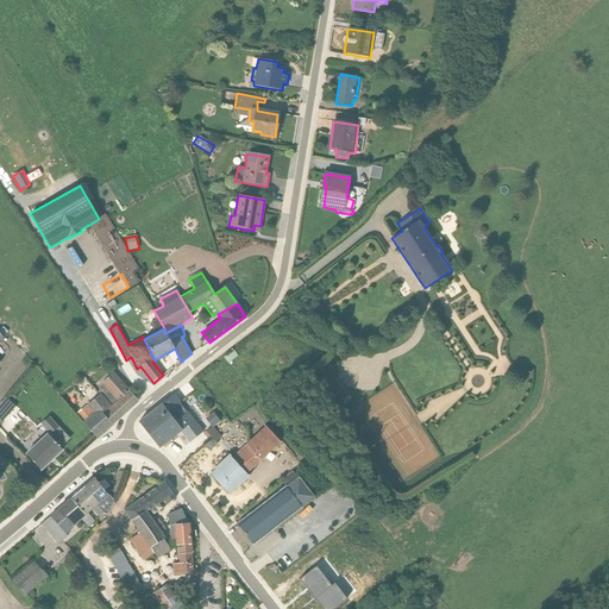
[(98,438),(139,400),(113,372),(101,383),(104,385),(98,391),(100,395),(87,406),(94,414),(83,424),(98,438)]
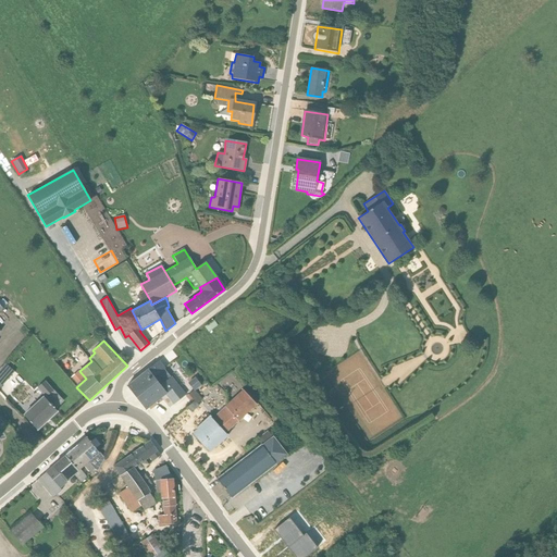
[(165,394),(176,386),(173,381),(171,383),(156,363),(126,386),(146,410),(165,394)]
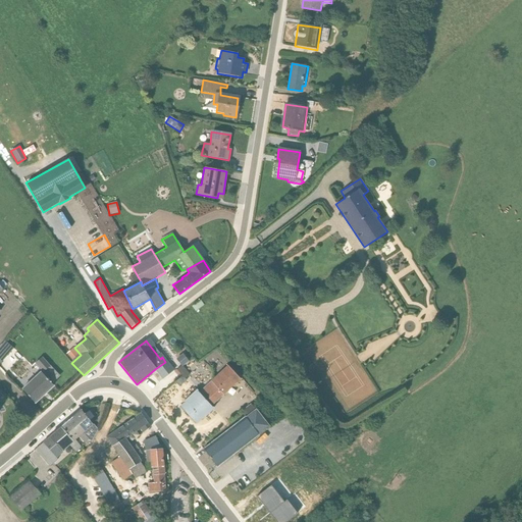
[(5,342),(0,347),(0,362),(1,363),(13,349),(5,342)]
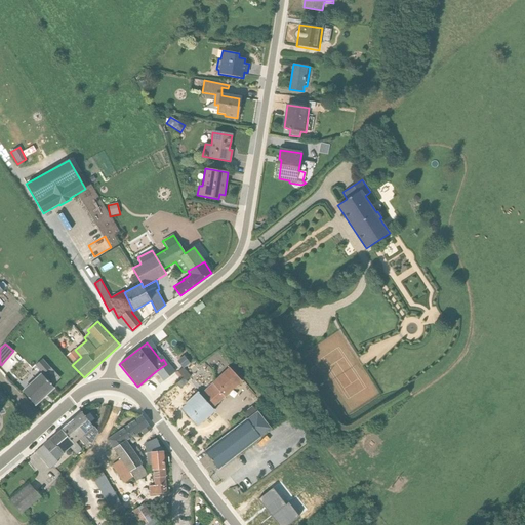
[(184,356),(177,361),(183,368),(190,363),(184,356)]
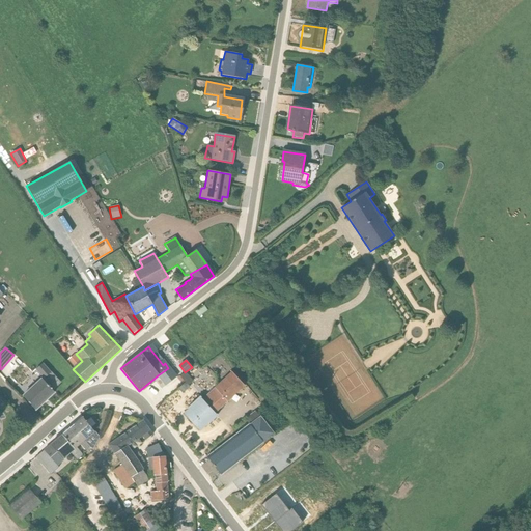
[(23,396),(36,410),(55,392),(52,390),(60,383),(42,363),(35,369),(43,378),(23,396)]
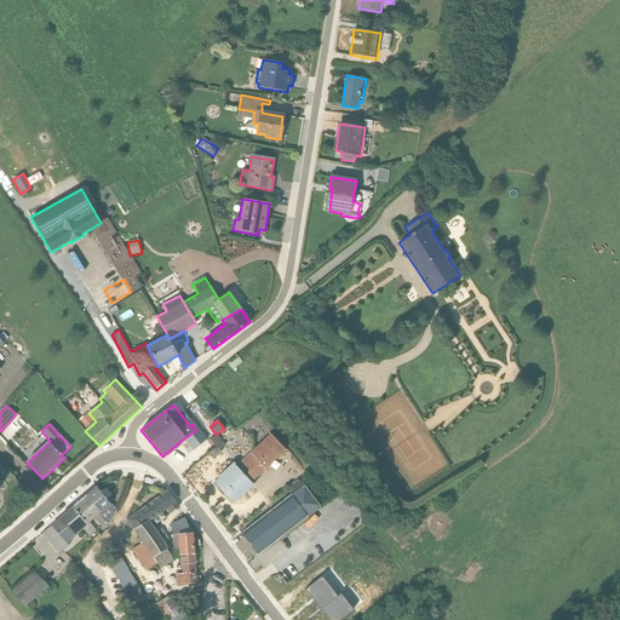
[(196,430),(184,438),(193,449),(207,438),(199,428),(196,430)]
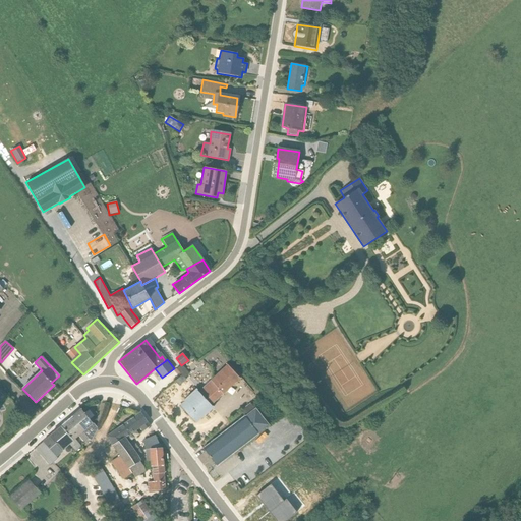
[(185,401),(180,406),(195,422),(200,418),(201,418),(213,407),(211,405),(240,379),(227,364),(198,392),(196,389),(184,400),(185,401)]
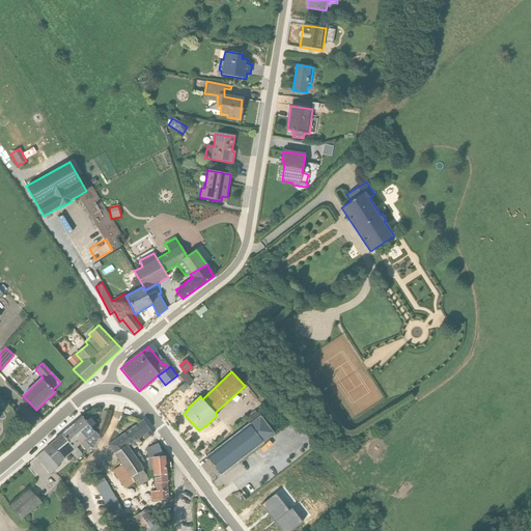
[(185,383),(178,389),(182,394),(189,388),(188,386),(193,381),(186,372),(185,373),(184,372),(179,376),(185,383)]
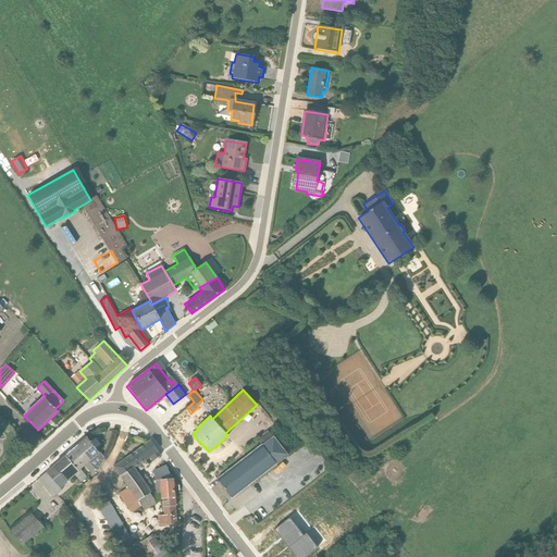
[(260,445),(271,436),(270,435),(268,431),(256,440),(260,445)]
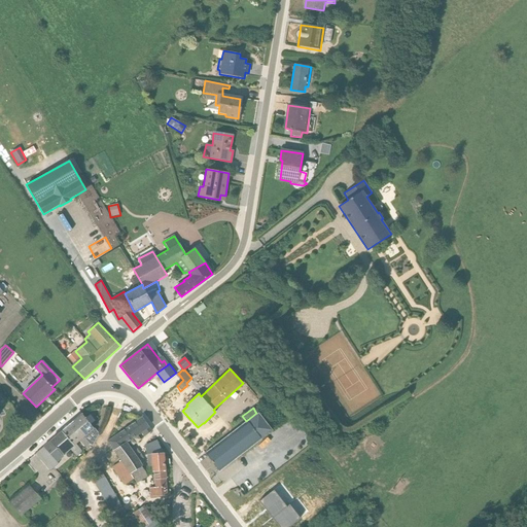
[(256,413),(246,421),(205,453),(219,471),(272,430),(258,412),(256,413)]
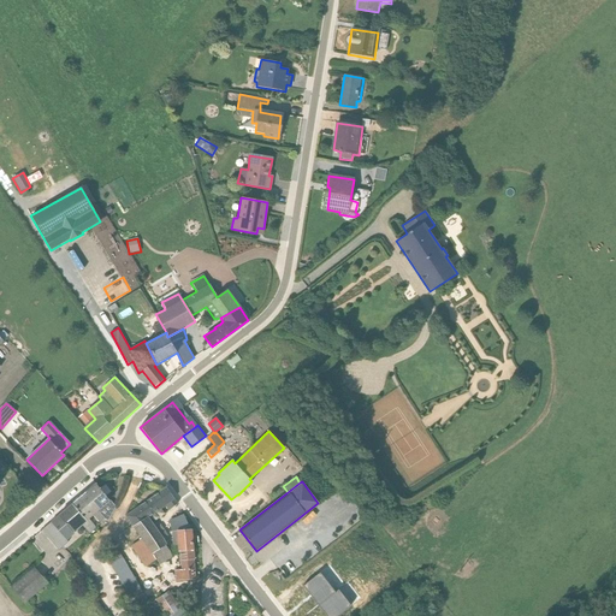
[(87,492),(100,509),(99,511),(105,519),(108,521),(116,507),(96,484),(87,492)]
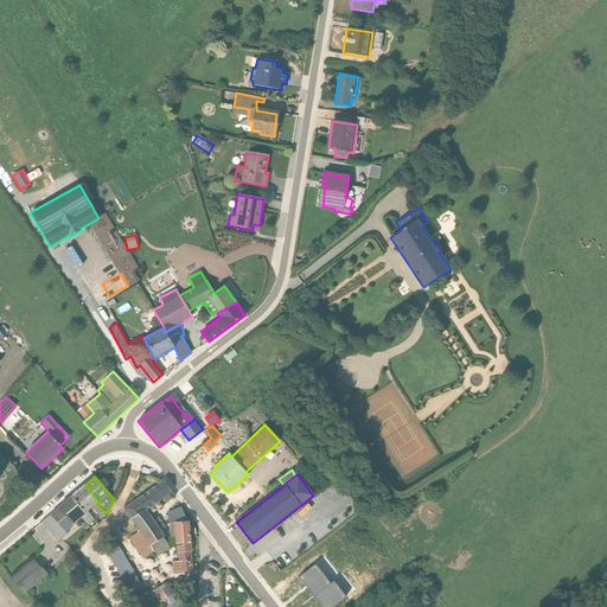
[(148,509),(158,502),(163,499),(166,503),(176,497),(164,480),(123,509),(139,531),(128,538),(142,558),(153,551),(158,557),(168,548),(167,544),(164,537),(165,537),(146,510),(148,509)]
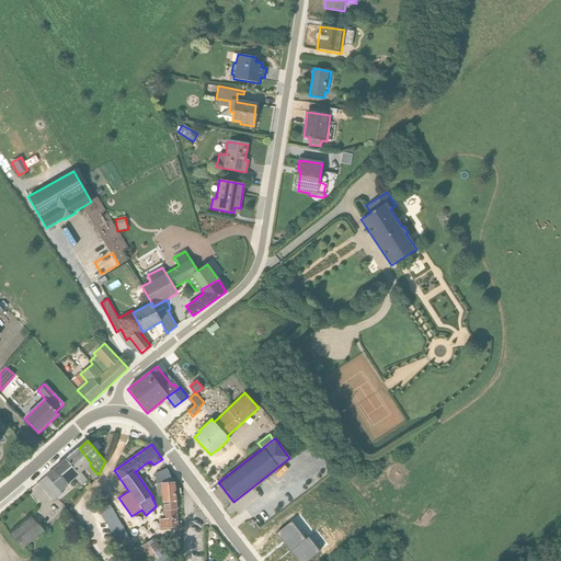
[(79,448),(66,459),(78,474),(81,472),(84,470),(91,477),(95,472),(90,466),(91,464),(79,448)]
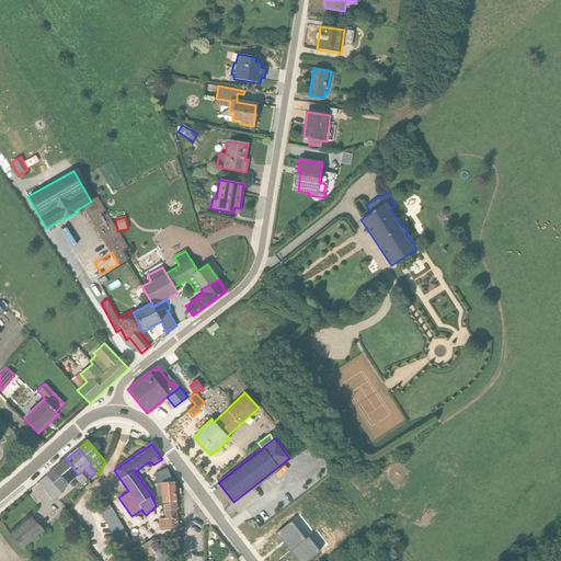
[(66,459),(37,482),(53,502),(63,494),(61,492),(69,487),(67,485),(75,479),(81,487),(88,481),(81,472),(78,474),(66,459)]
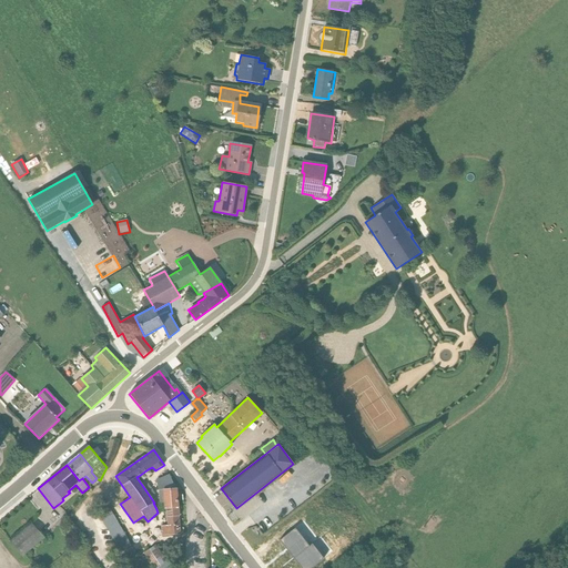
[(148,469),(139,476),(142,482),(151,474),(148,469)]
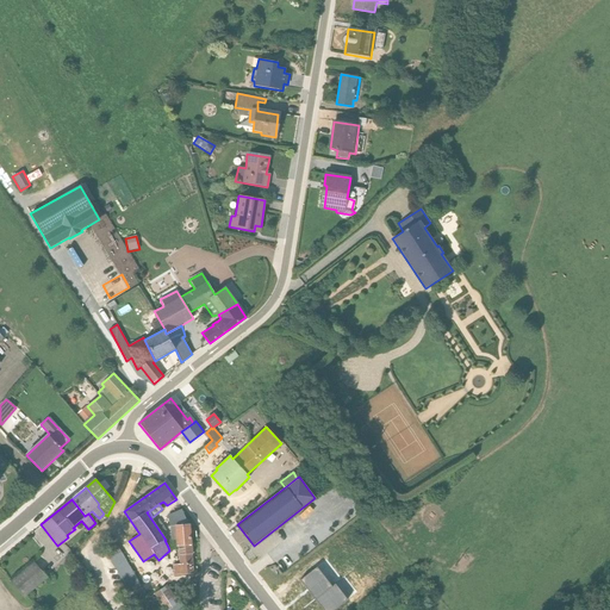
[(181,510),(167,517),(170,527),(170,541),(176,541),(176,555),(179,555),(179,565),(173,565),(173,576),(193,574),(192,554),(190,524),(185,518),(181,510)]
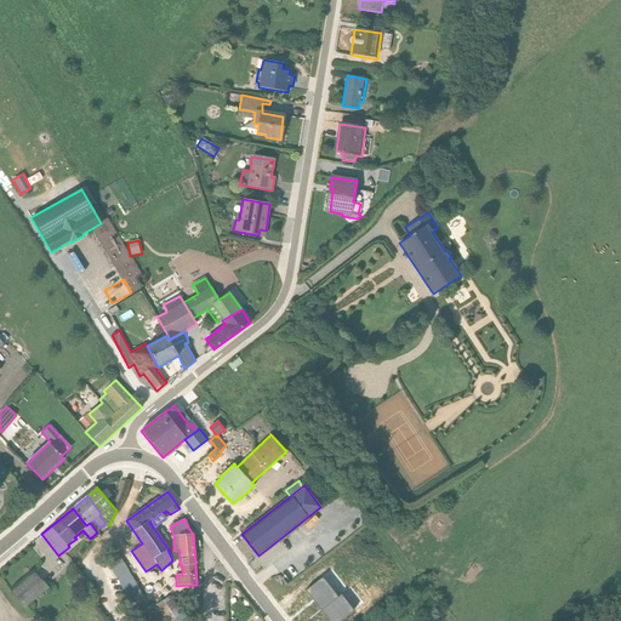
[(118,553),(107,559),(132,603),(143,597),(118,553)]
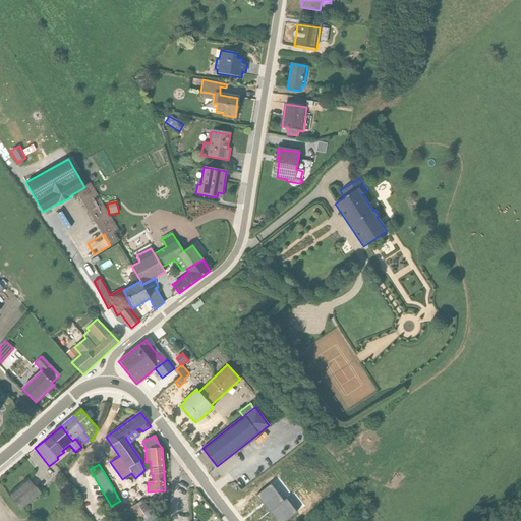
[(27,479),(9,495),(21,510),(41,494),(27,479)]
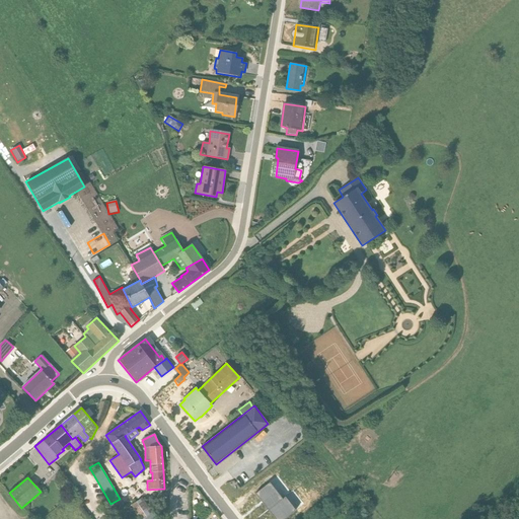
[(138,518),(154,518),(151,514),(153,513),(142,498),(130,506),(138,518)]
